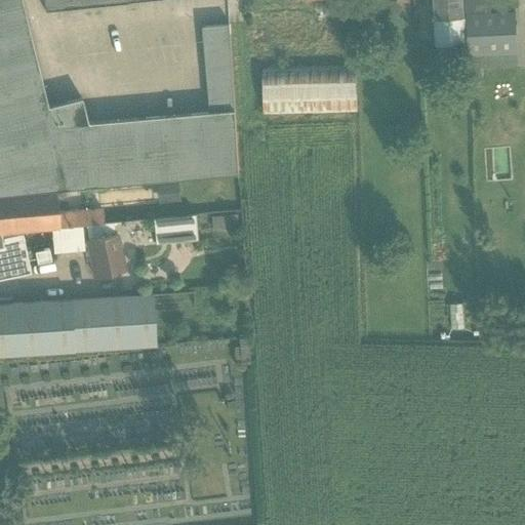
[(238,174),(234,110),(208,112),(89,124),(85,122),(80,98),(46,108),(19,0),(0,0),(0,195),(55,191),(238,174)]
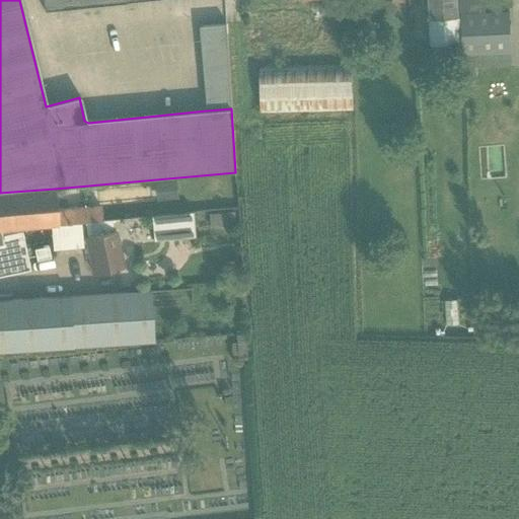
[(41,0),(44,11),(155,0),(41,0)]
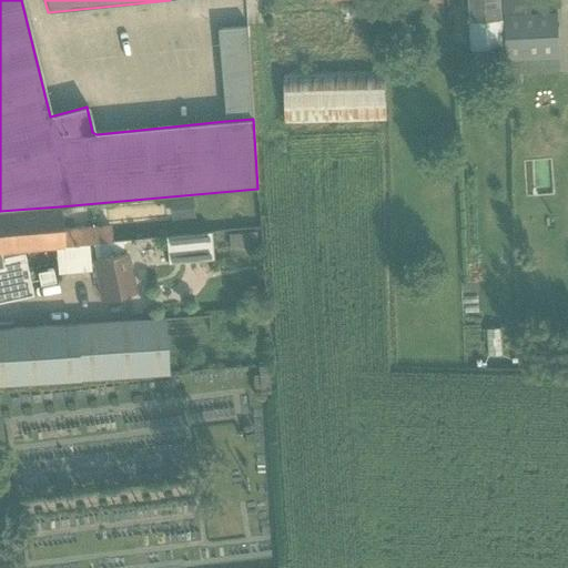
[(466,0),(468,21),(469,50),(500,48),(498,0),(466,0)]
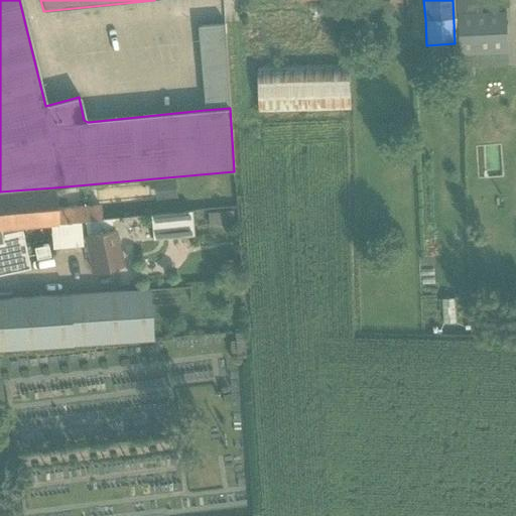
[(481,12),(480,0),(456,0),(458,13),(481,12)]
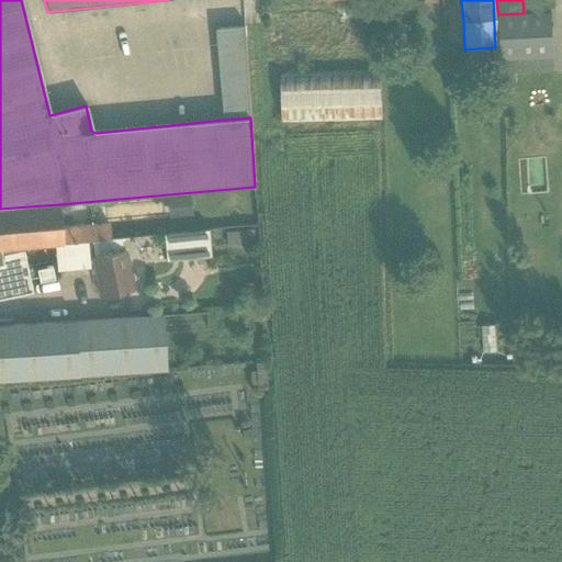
[(497,14),(499,59),(553,57),(551,12),(497,14)]
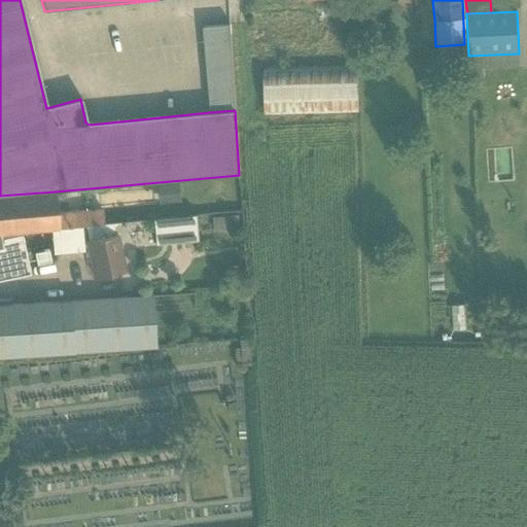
[(203,27),(209,112),(235,110),(230,25),(203,27)]
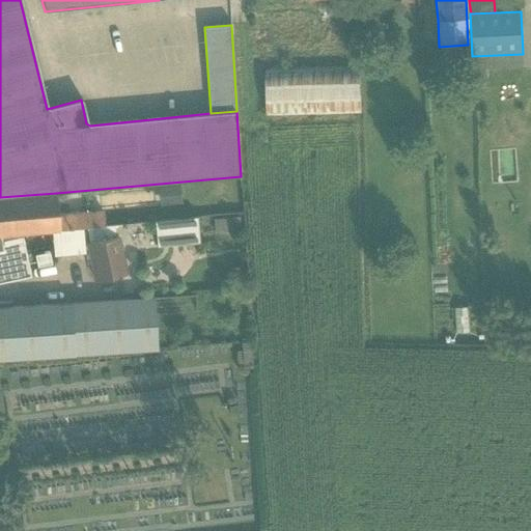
[(359,66),(264,68),(266,117),(360,114),(359,66)]
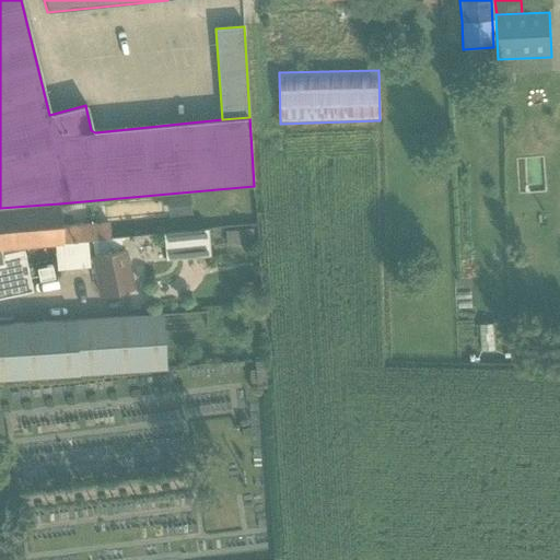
[(168,218),(190,216),(189,196),(166,198),(168,218)]
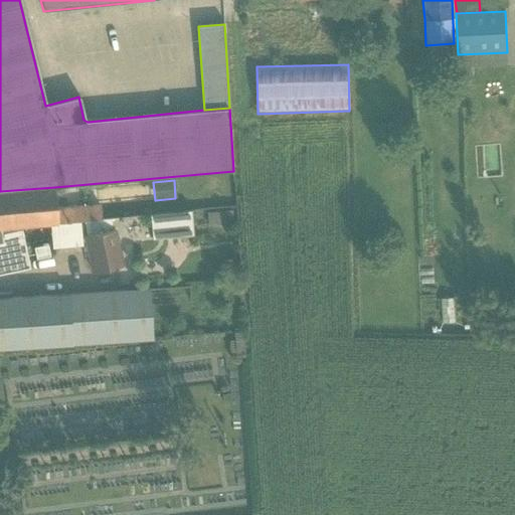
[(55,208),(54,187),(0,191),(0,227),(50,223),(79,221),(83,220),(101,219),(100,205),(55,208)]
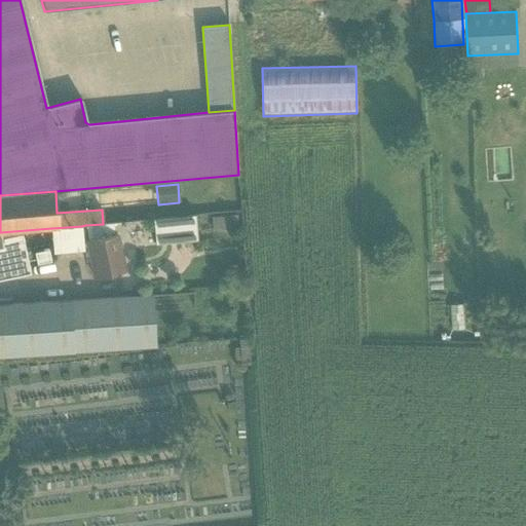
[(212,231),(237,229),(236,215),(211,217),(212,231)]
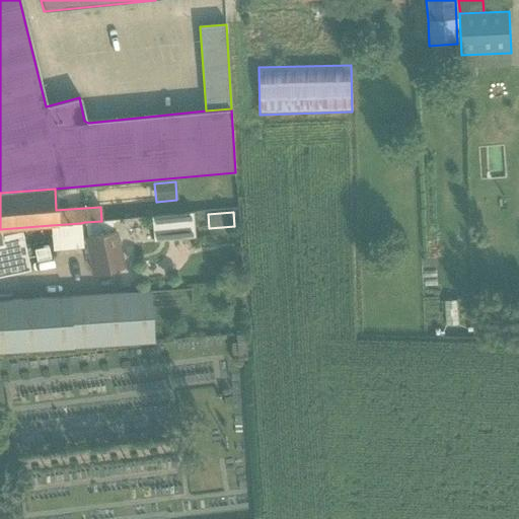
[(153,241),(194,238),(192,213),(150,216),(153,241)]
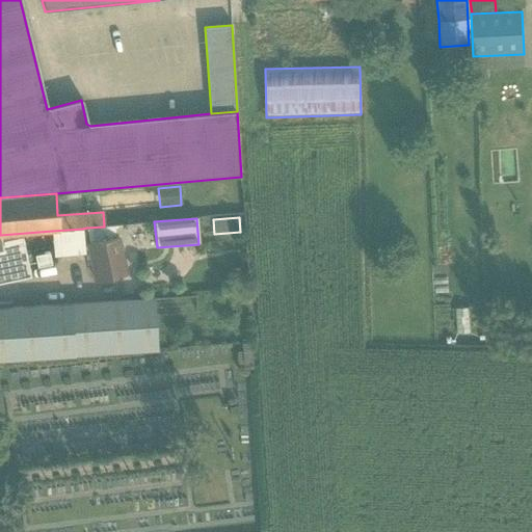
[(104,227),(86,228),(88,244),(85,244),(94,283),(127,275),(120,237),(114,239),(114,225),(104,227)]
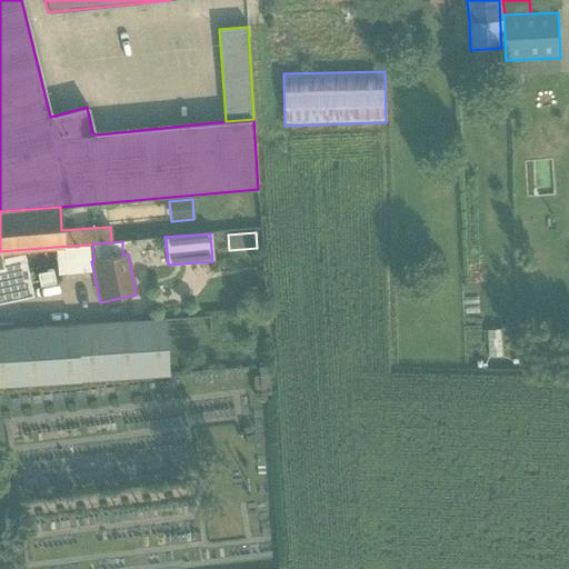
[(88,245),(56,247),(57,273),(90,270),(88,245)]
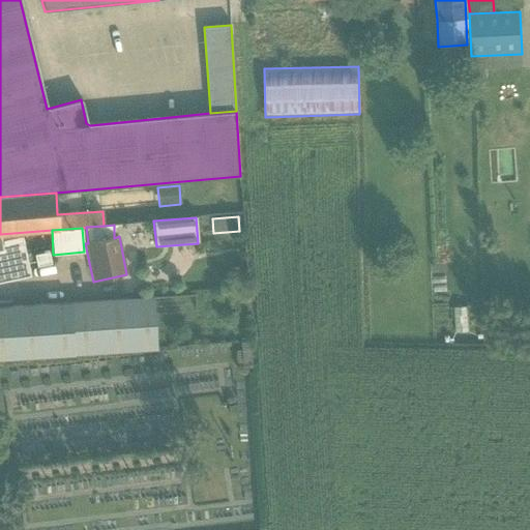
[(0,282),(30,276),(21,235),(0,237),(0,236),(0,282)]
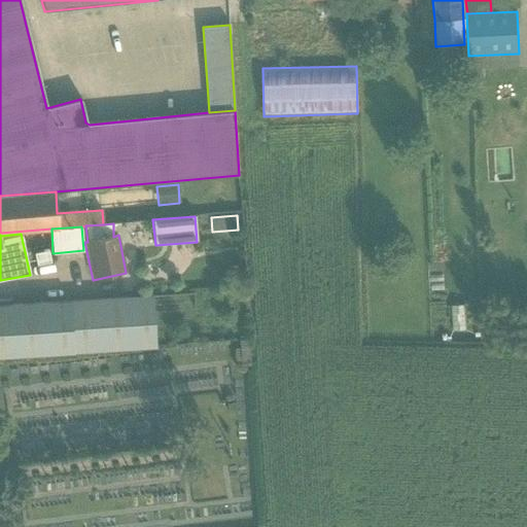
[(194,292),(0,303),(0,357),(155,346),(153,315),(195,313),(194,292)]
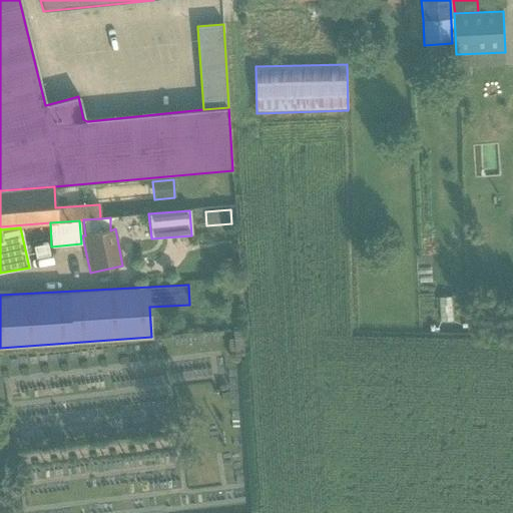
[(241,332),(232,333),(233,355),(242,355),(241,332)]
